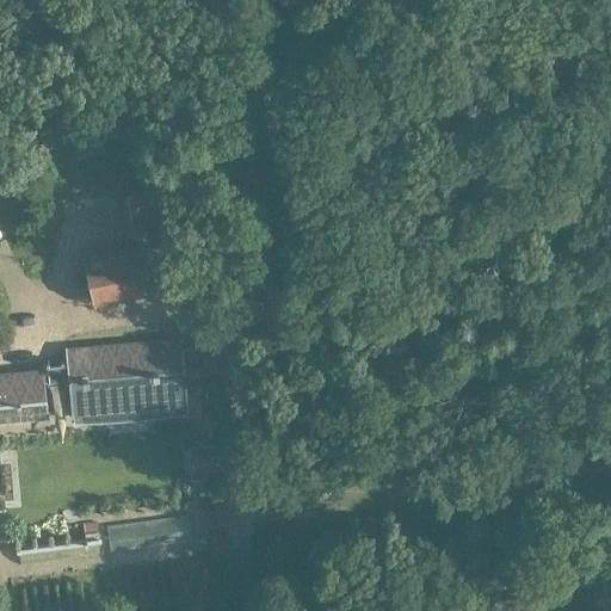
[(117,193),(125,235),(160,228),(152,186),(117,193)]
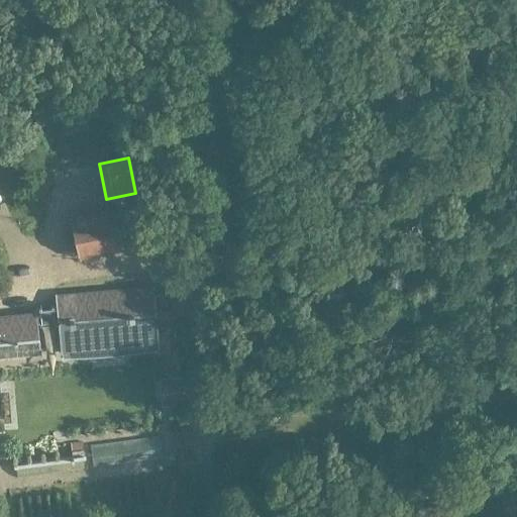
[(128,247),(120,211),(119,205),(70,216),(80,259),(128,247)]
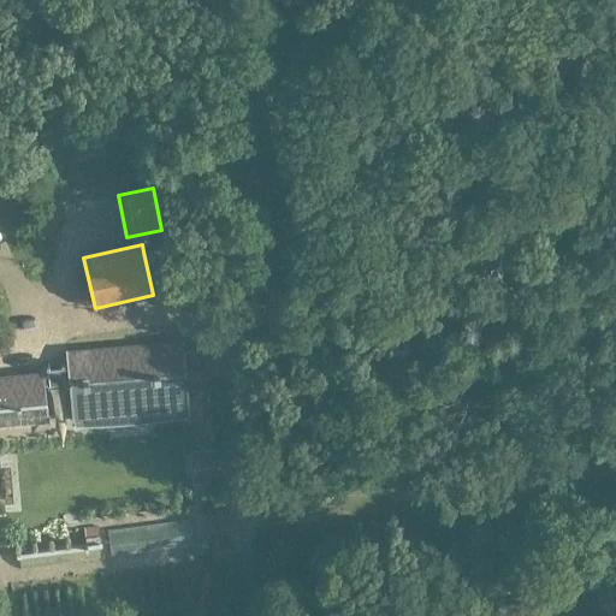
[(190,410),(185,371),(182,339),(67,349),(67,366),(47,368),(47,374),(42,374),(42,371),(0,374),(0,428),(49,424),(46,383),(47,383),(47,386),(49,389),(52,391),(54,391),(55,392),(59,391),(61,390),(64,388),(64,385),(65,383),(67,383),(71,421),(72,421),(72,424),(111,421),(142,419),(188,414),(187,412),(190,410)]
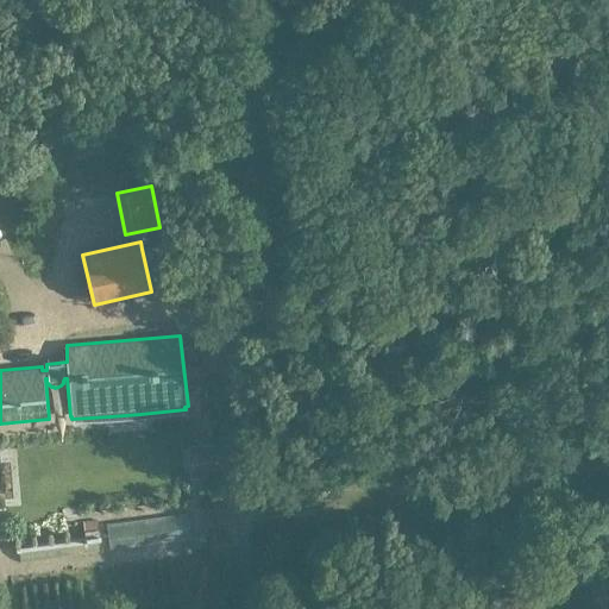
[(110,547),(190,537),(187,510),(106,521),(110,547)]
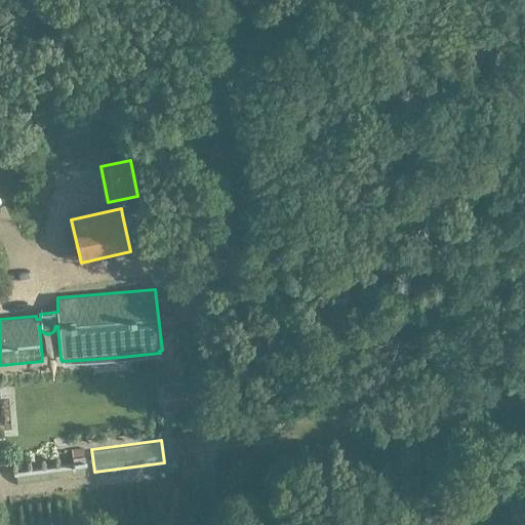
[(28,467),(15,468),(16,478),(86,474),(85,456),(49,458),(49,457),(28,458),(28,467)]
